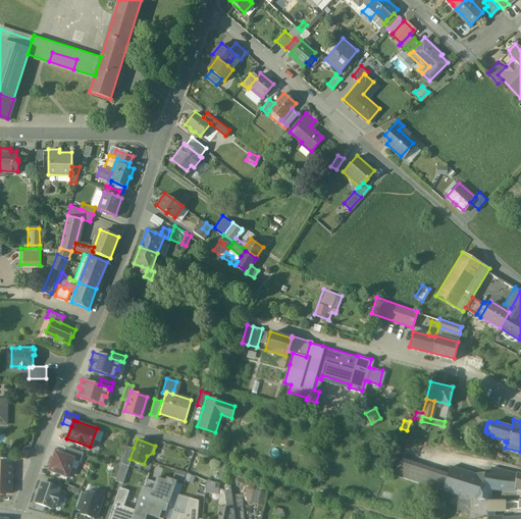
[(83,451),(65,445),(62,454),(73,457),(73,458),(80,460),(83,451)]
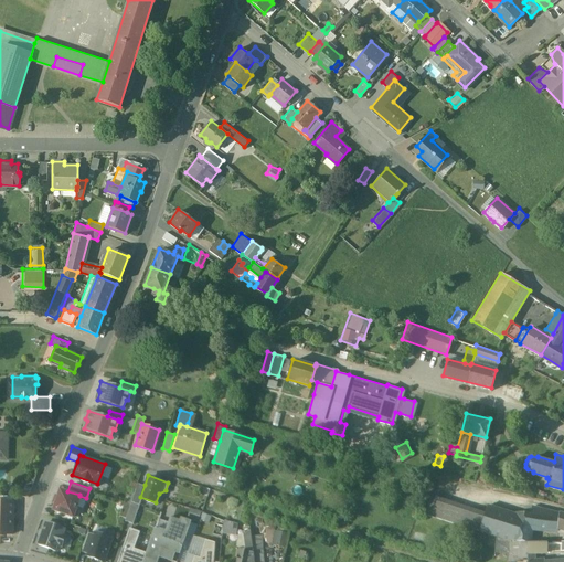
[(137,481),(130,500),(138,504),(140,497),(145,485),(137,481)]
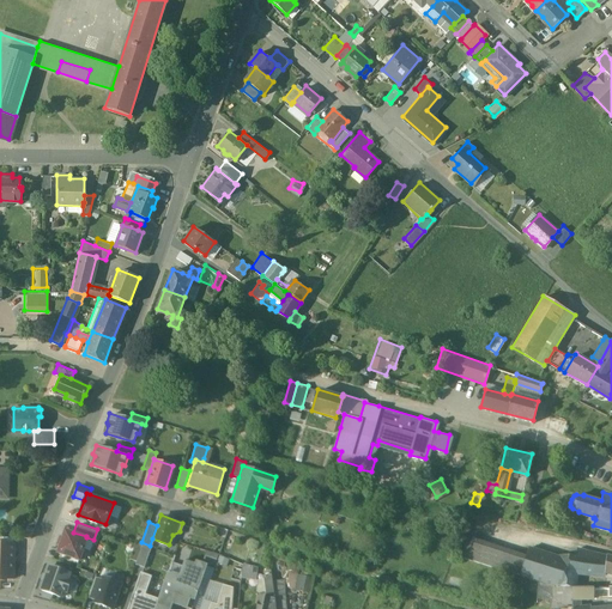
[(32,527),(26,524),(22,536),(29,536),(32,527)]
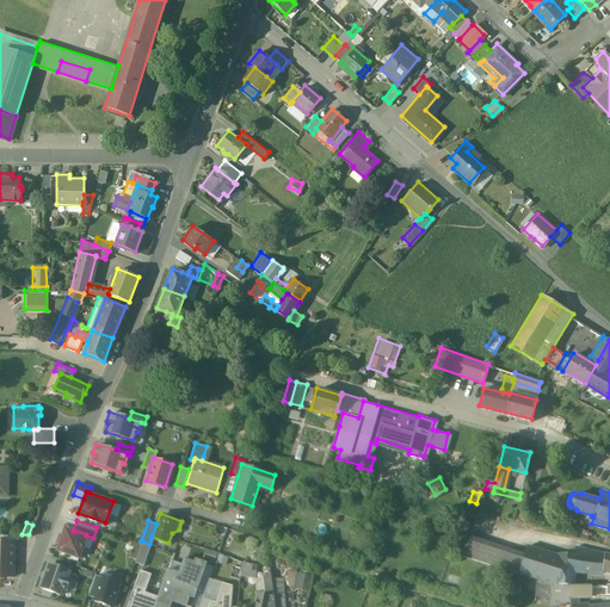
[(73,531),(65,527),(57,549),(79,556),(86,536),(86,534),(73,531)]
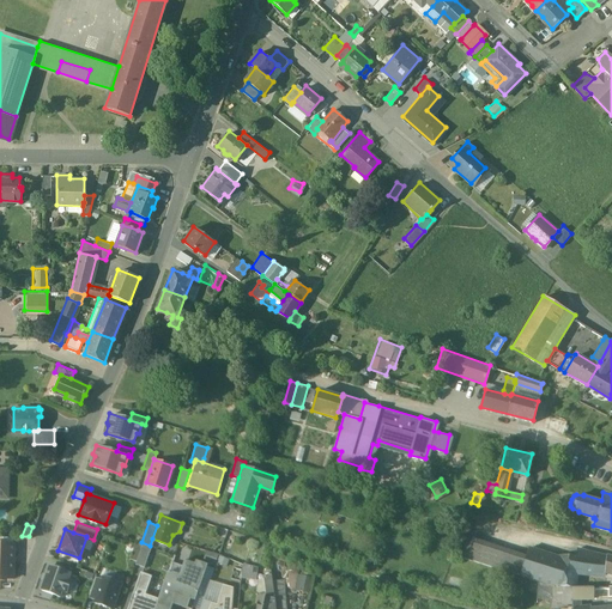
[(2,542),(0,542),(0,559),(12,560),(13,543),(2,542)]
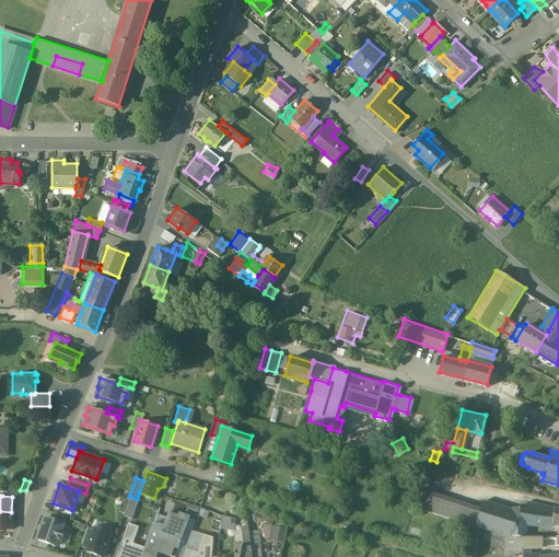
[(137,499),(129,496),(123,514),(131,518),(138,499),(137,499)]
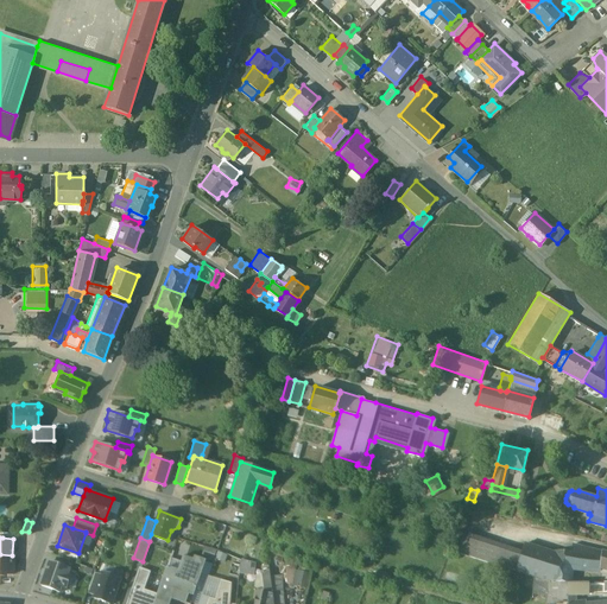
[(512,547),(493,540),(487,560),(506,566),(512,547)]
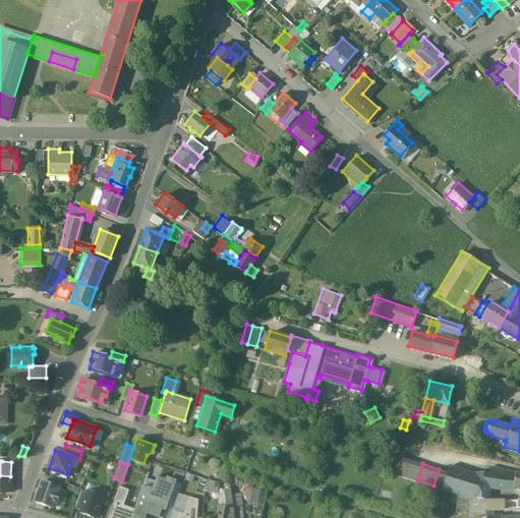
[(472,471),(449,464),(446,471),(441,487),(456,493),(470,498),(472,471)]
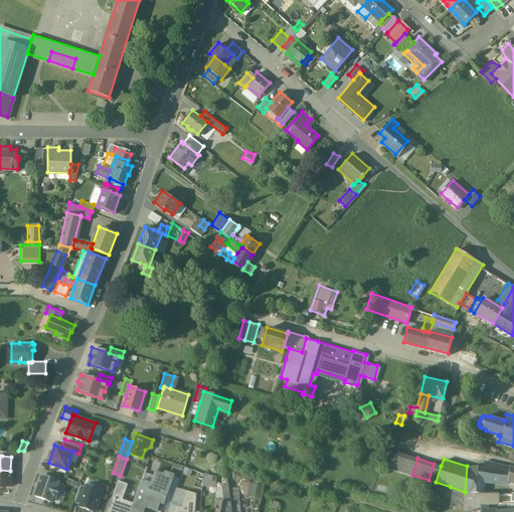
[(510,466),(484,459),(483,467),(482,478),(508,482),(510,467),(510,466)]
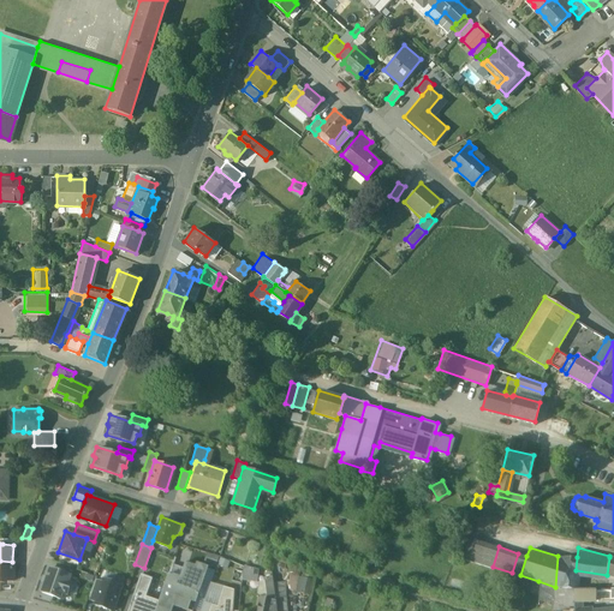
[(216,567),(216,563),(224,564),(225,553),(206,552),(204,565),(216,567)]
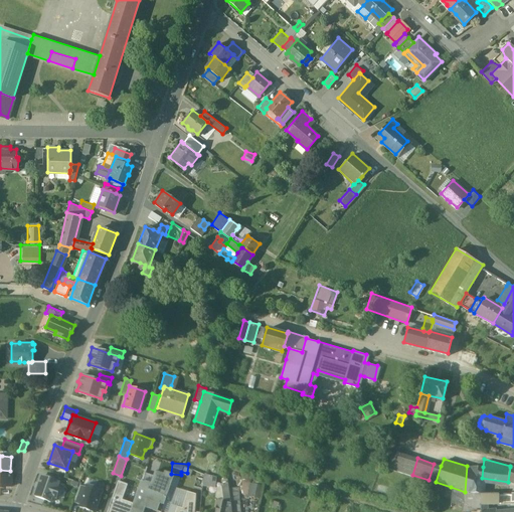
[(441,466),(434,464),(429,480),(436,482),(441,466)]
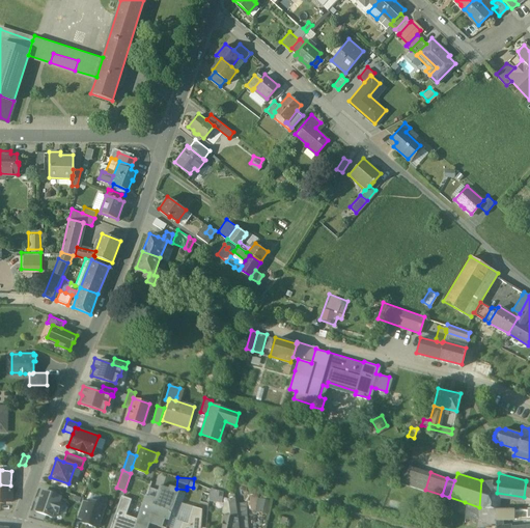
[(498,481),(481,479),(481,480),(479,507),(496,507),(497,493),(498,481)]
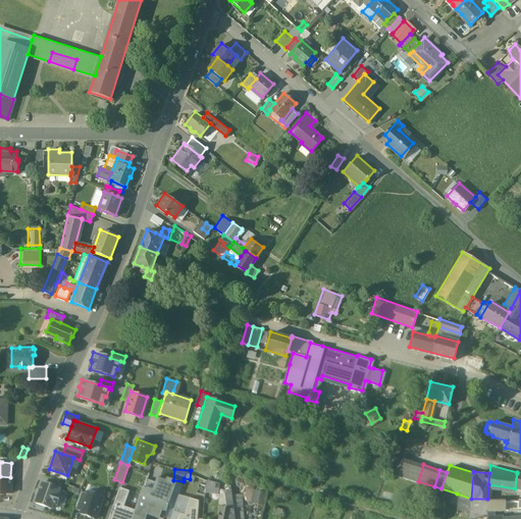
[(153,490),(142,486),(135,509),(131,518),(144,518),(147,513),(163,518),(175,481),(157,474),(154,485),(155,485),(153,490)]
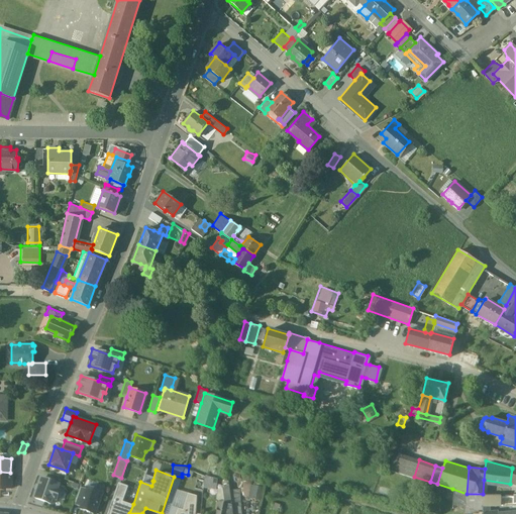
[(10,473),(0,472),(0,488),(4,489),(4,487),(10,487),(10,473)]
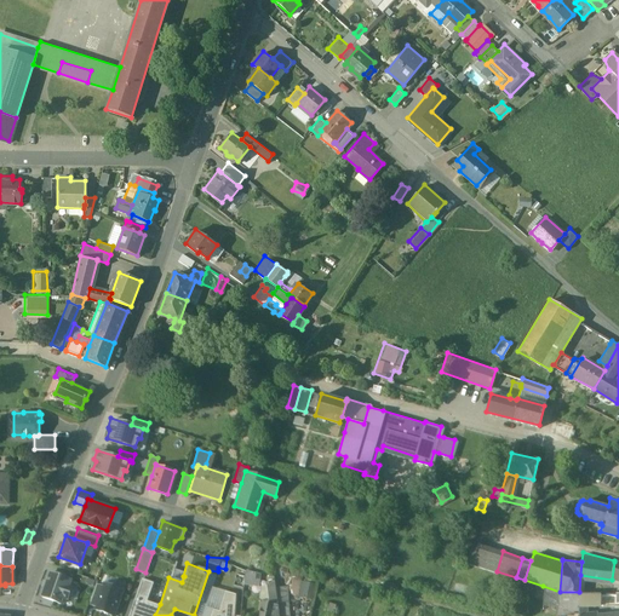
[(261,573),(245,568),(244,577),(259,579),(261,573)]
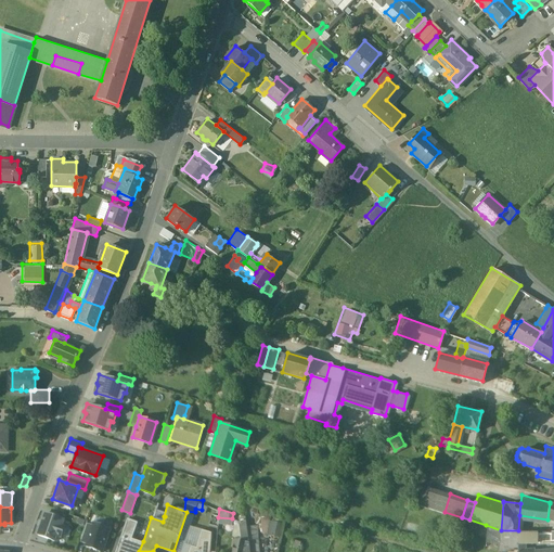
[(63,518),(43,511),(36,533),(55,539),(58,534),(60,535),(63,524),(61,524),(63,518)]
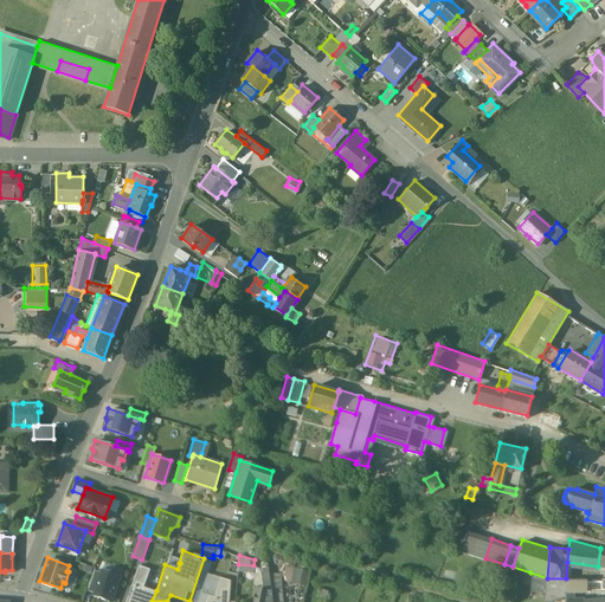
[(152,601),(156,590),(143,586),(149,568),(139,563),(124,601),(152,601)]
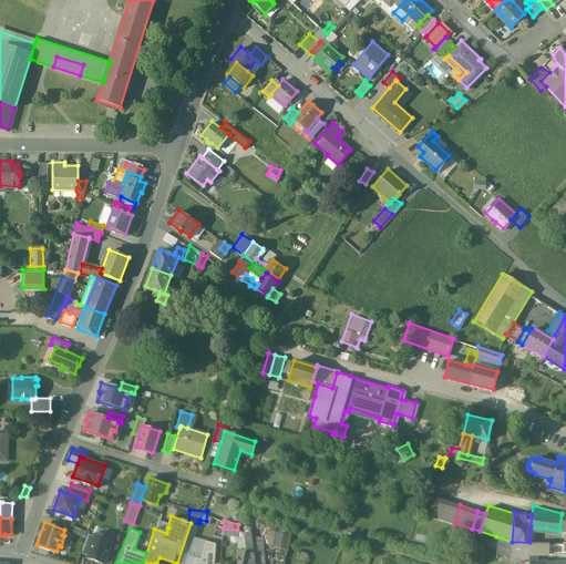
[(279,531),(276,544),(284,546),(287,532),(279,531)]
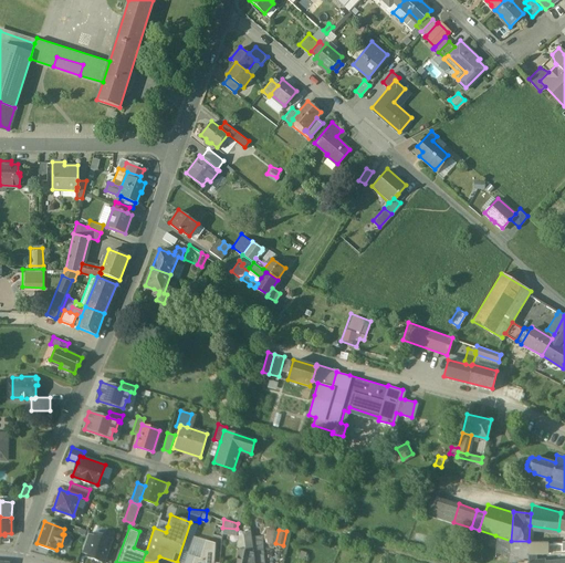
[(87,532),(81,551),(87,553),(94,534),(87,532)]
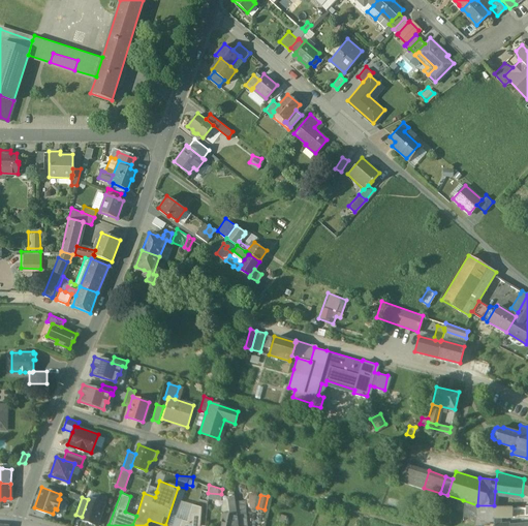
[(103,502),(88,497),(88,499),(82,517),(81,519),(96,524),(103,502)]
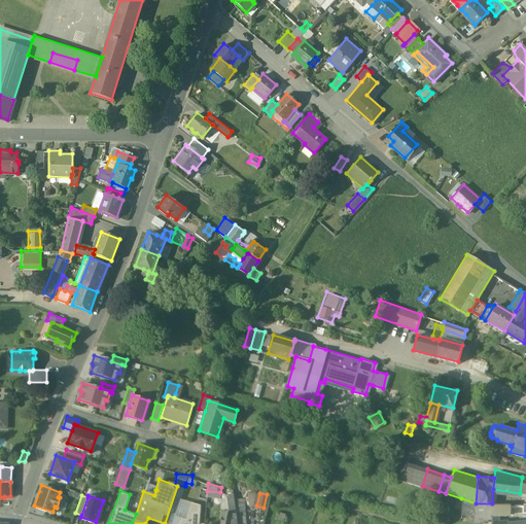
[(492,503),(476,503),(461,498),(460,523),(461,523),(491,523),(491,522),(492,514),(492,503)]
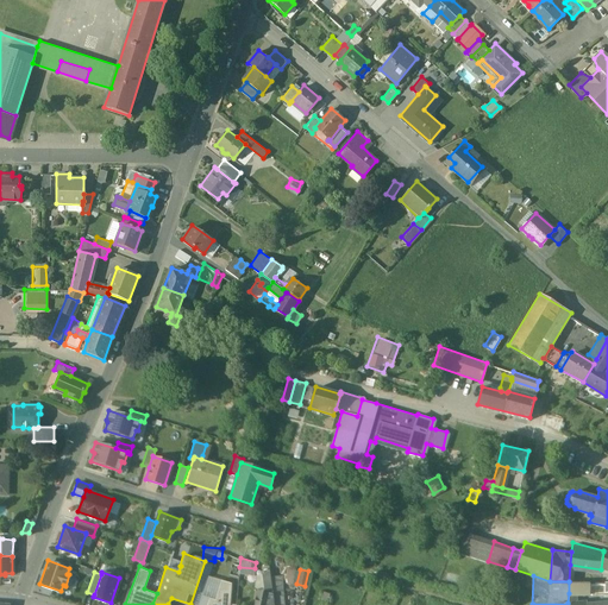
[(215,598),(210,597),(206,604),(229,604),(231,583),(221,579),(215,598)]
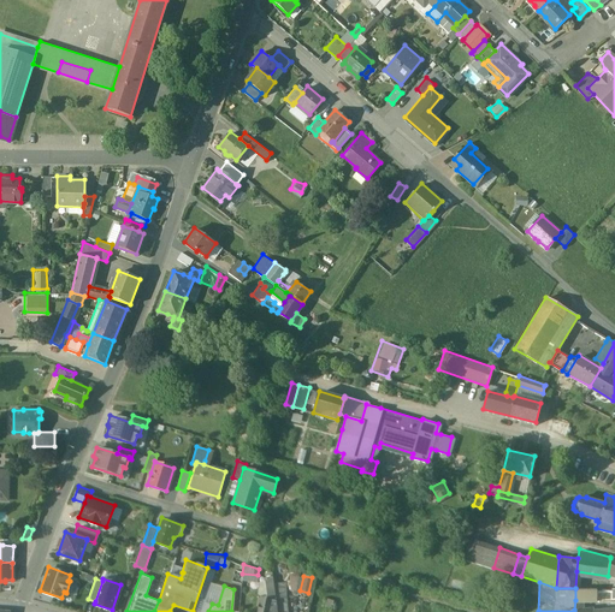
[(277,587),(273,587),(276,611),(285,611),(285,599),(284,586),(277,587)]
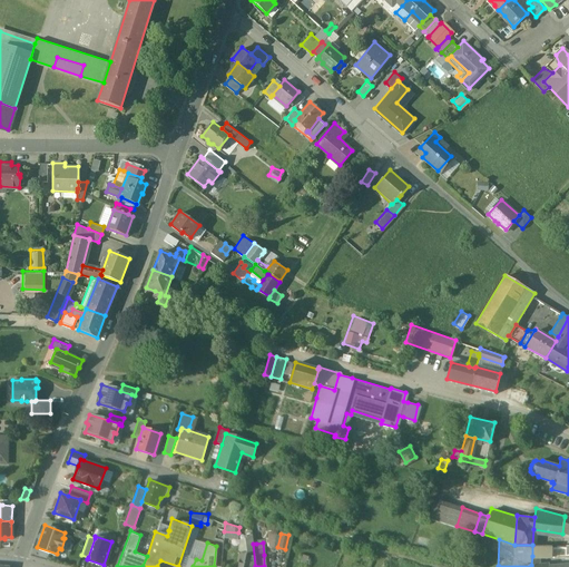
[(546,546),(532,545),(532,556),(546,556),(546,555),(546,546)]
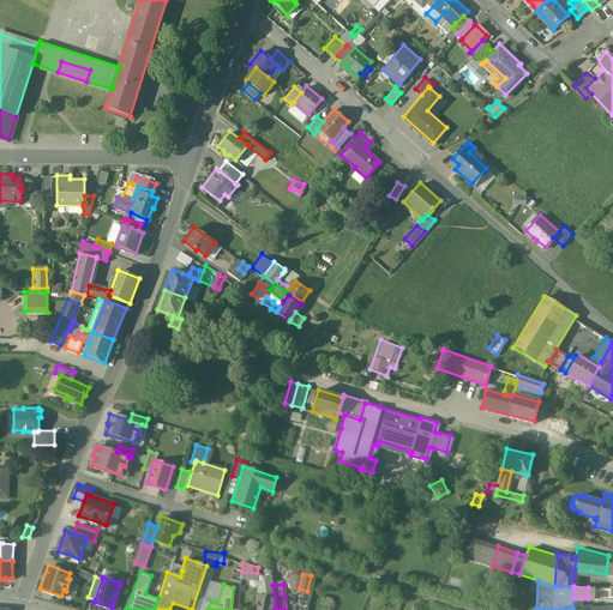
[(331,596),(324,593),(322,605),(329,608),(331,596)]
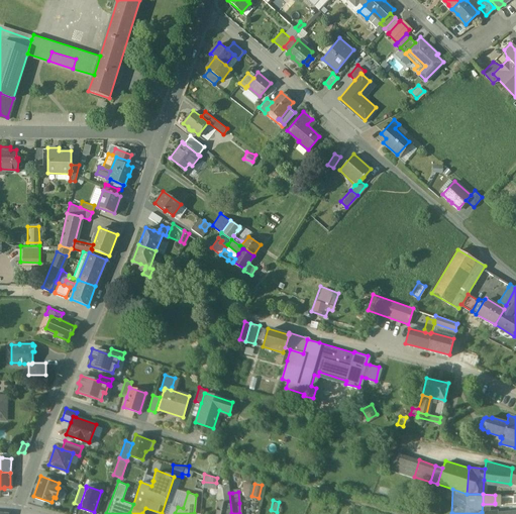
[(225,503),(218,502),(215,513),(225,513),(228,504),(225,503)]
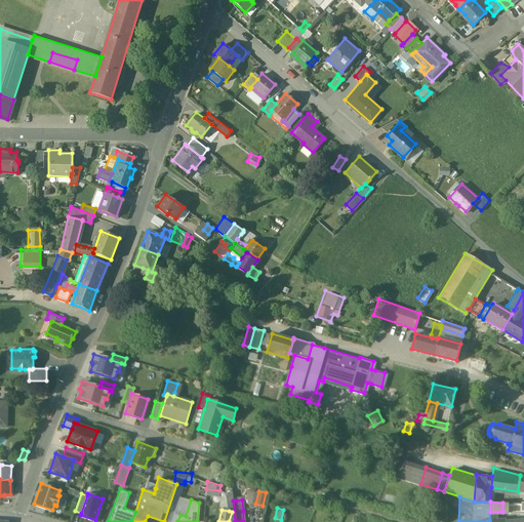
[(177,521),(180,515),(174,513),(170,521),(177,521)]
